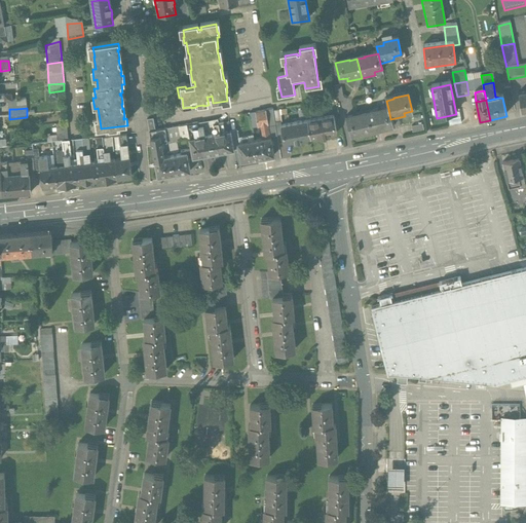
[(388,109),(375,112),(375,113),(368,115),(372,134),(385,131),(385,127),(392,125),(390,119),(388,109)]
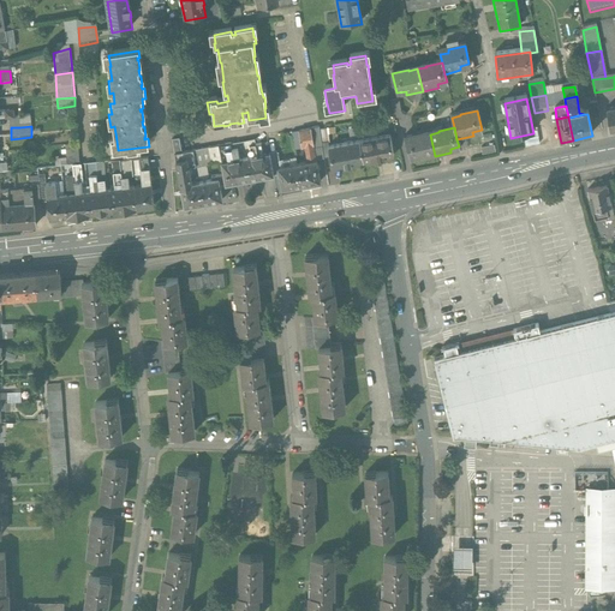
[(422,136),(405,139),(408,157),(418,156),(419,160),(435,156),(430,135),(422,137),(422,136)]
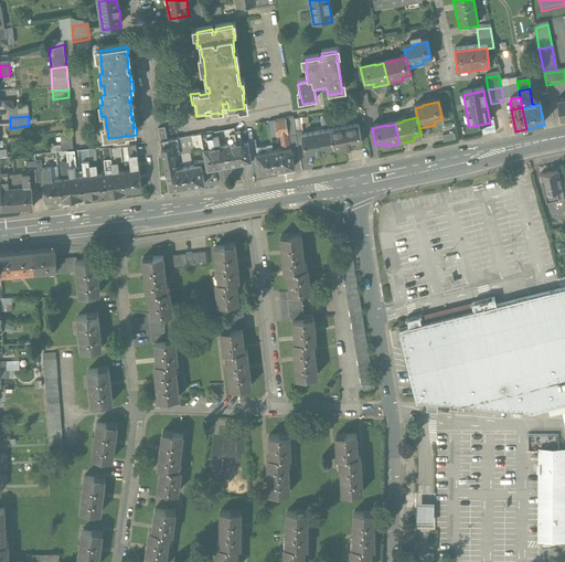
[(359,127),(330,133),(333,151),(344,149),(345,150),(351,149),(350,148),(362,146),(359,127)]
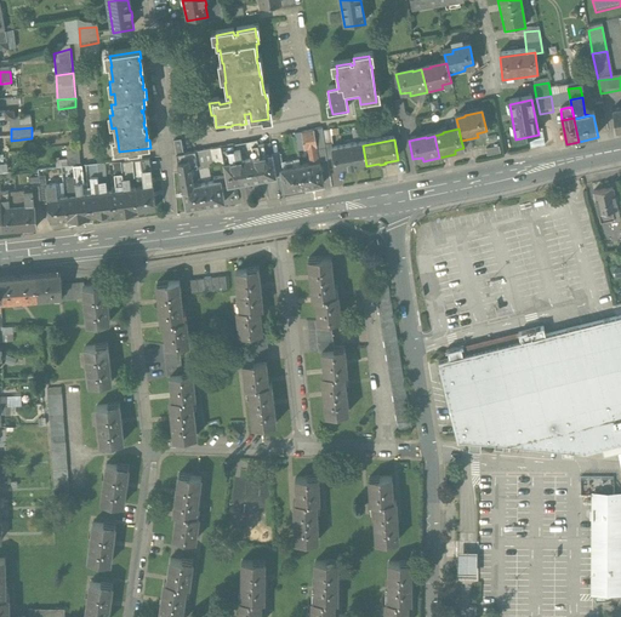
[(181,143),(174,144),(176,159),(183,158),(181,143)]
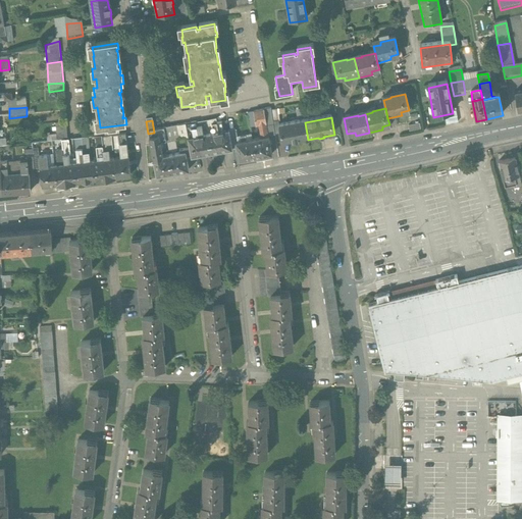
[(305,122),(279,126),(282,144),(293,143),(293,144),(298,143),(298,142),(308,140),(305,122)]
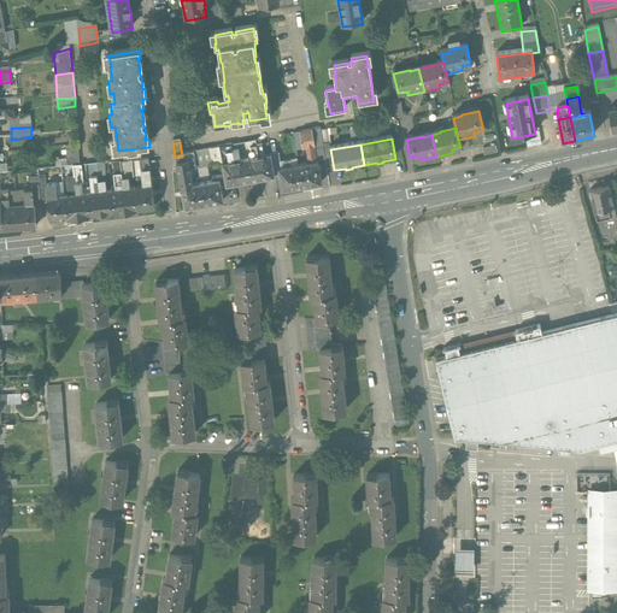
[(313,149),(306,151),(309,165),(317,164),(313,149)]
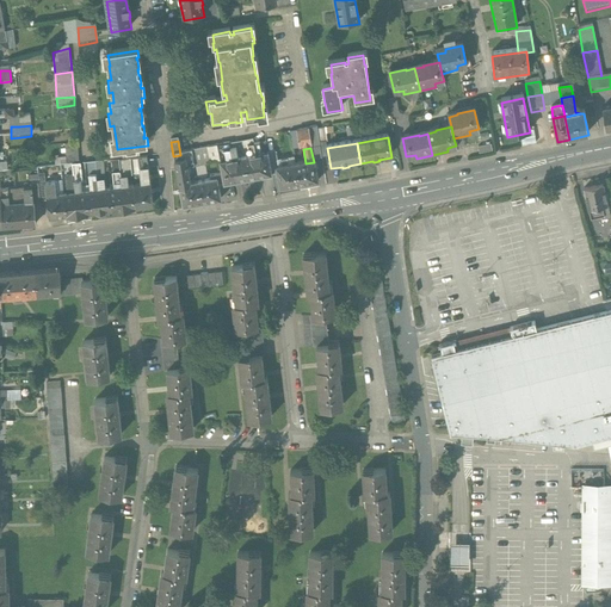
[(180,155),(173,156),(174,163),(186,161),(187,169),(191,169),(187,153),(180,155)]
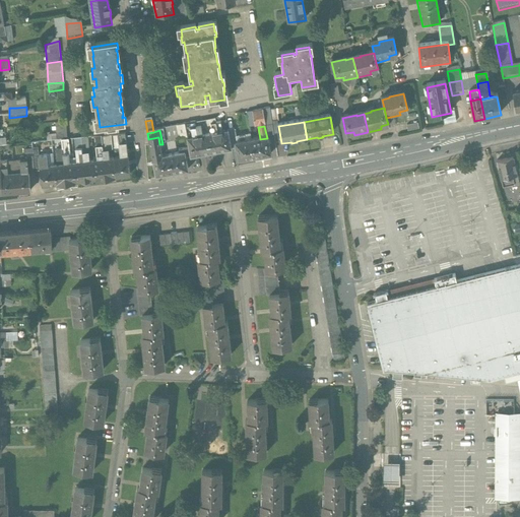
[(222,133),(217,134),(220,152),(232,151),(232,150),(229,137),(228,132),(222,133)]
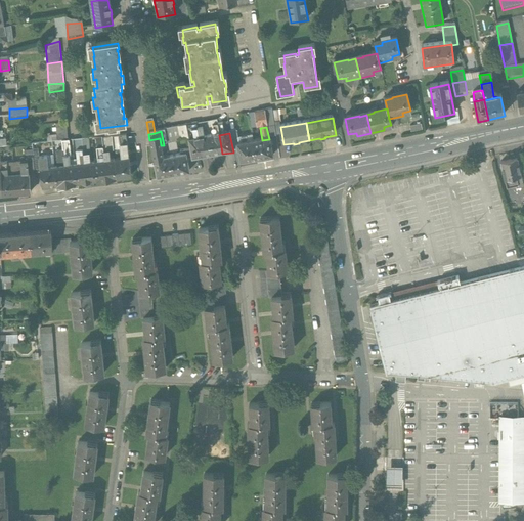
[(214,136),(209,137),(213,156),(222,154),(219,135),(214,136)]
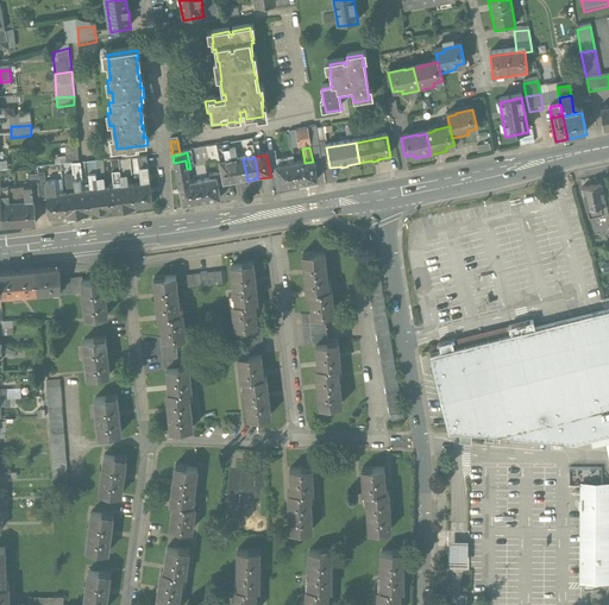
[(237,161),(232,161),(236,183),(248,181),(243,159),(237,161)]
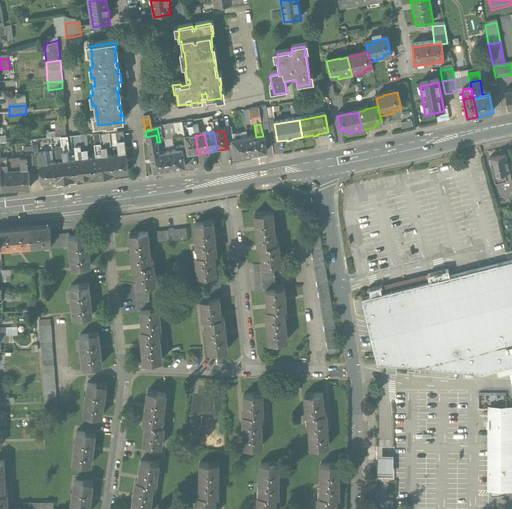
[(157,142),(156,135),(146,137),(154,175),(169,172),(166,154),(160,156),(157,142)]
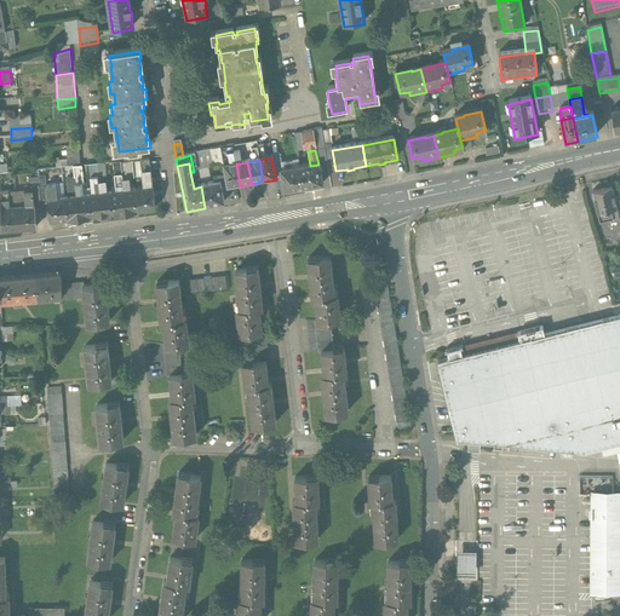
[(230,165),(223,166),(224,173),(228,188),(228,189),(240,186),(236,163),(230,165)]
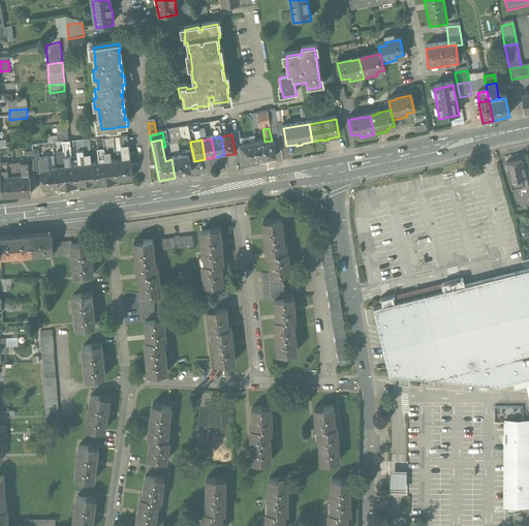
[(265,142),(255,144),(258,162),(275,159),(272,141),(265,142)]
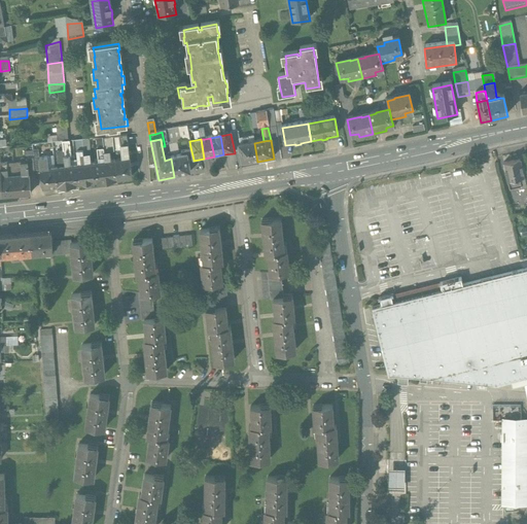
[(239,146),(238,146),(239,151),(242,165),(257,162),(254,143),(239,146)]
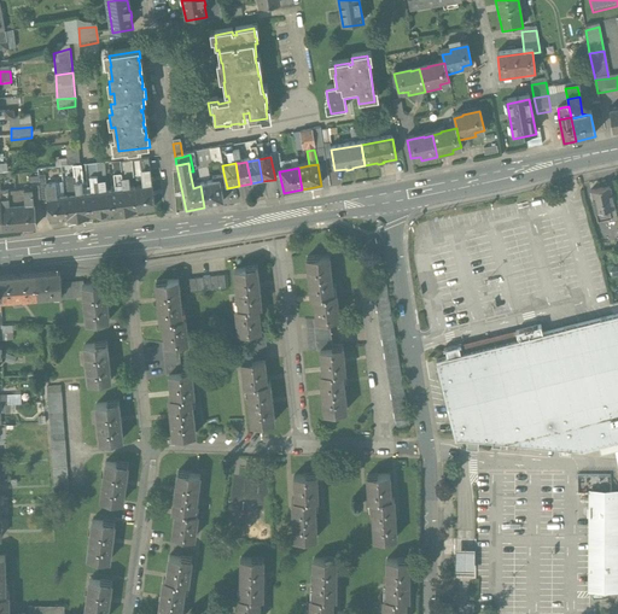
[(150,173),(141,174),(144,189),(152,188),(150,173)]
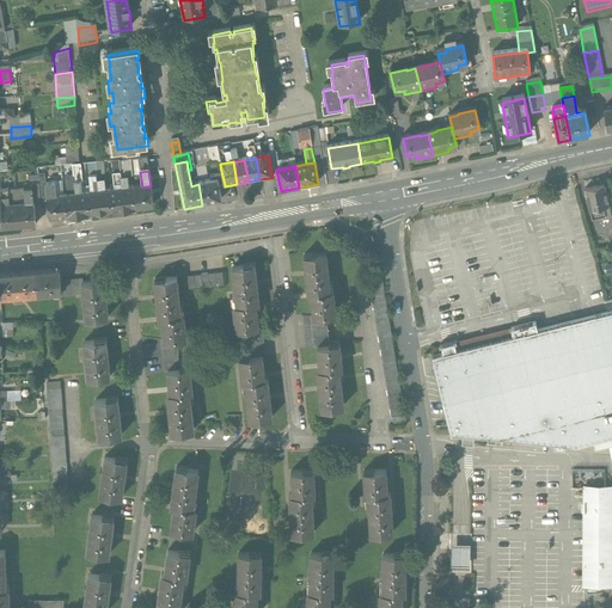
[(74,178),(66,179),(68,196),(63,197),(66,219),(79,217),(75,195),(74,185),(74,178)]
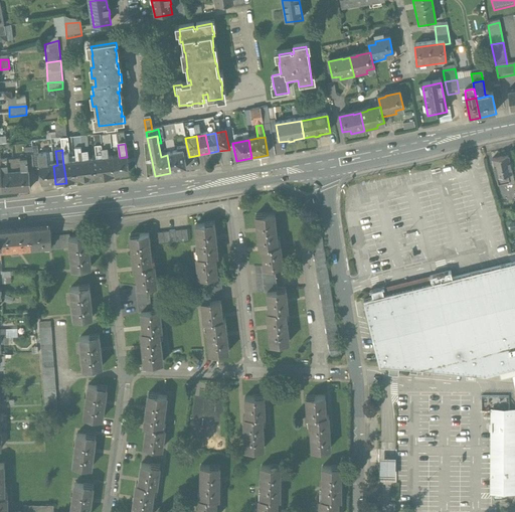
[(182,153),(167,155),(170,173),(186,171),(184,157),(183,153),(182,153)]
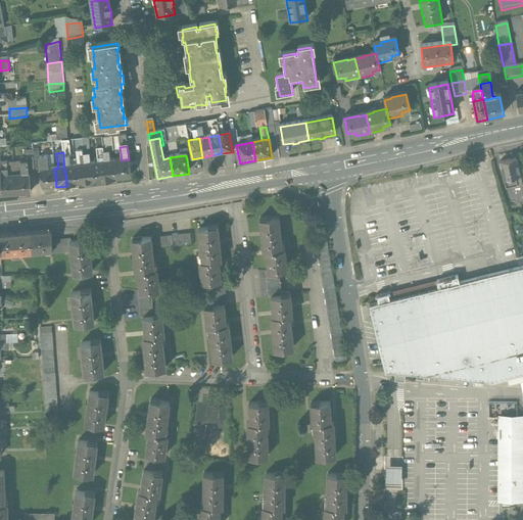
[(46,156),(39,157),(41,170),(48,170),(46,156)]
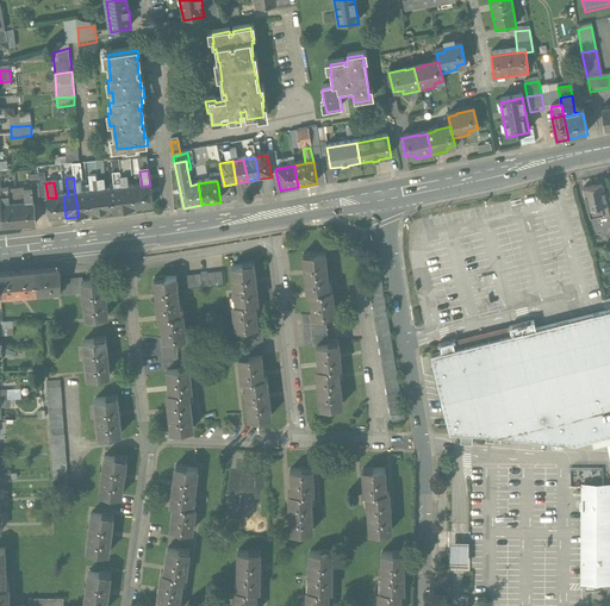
[(142,187),(134,187),(136,210),(153,207),(150,186),(142,187)]
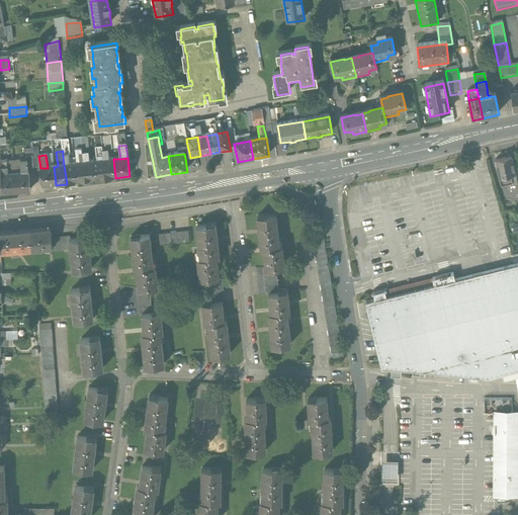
[(109,160),(103,161),(105,179),(115,178),(113,159),(109,160)]
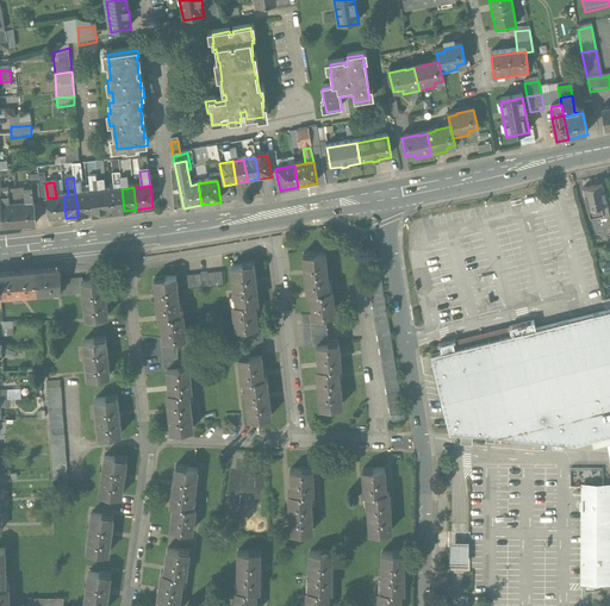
[(116,189),(110,191),(112,212),(124,211),(122,189),(116,189)]
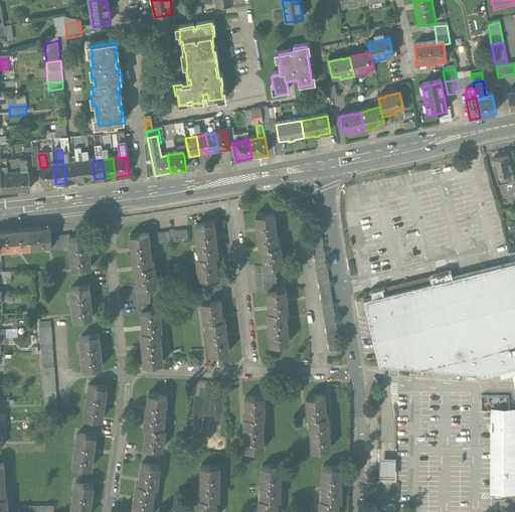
[(510,160),(495,163),(498,179),(513,176),(510,160)]
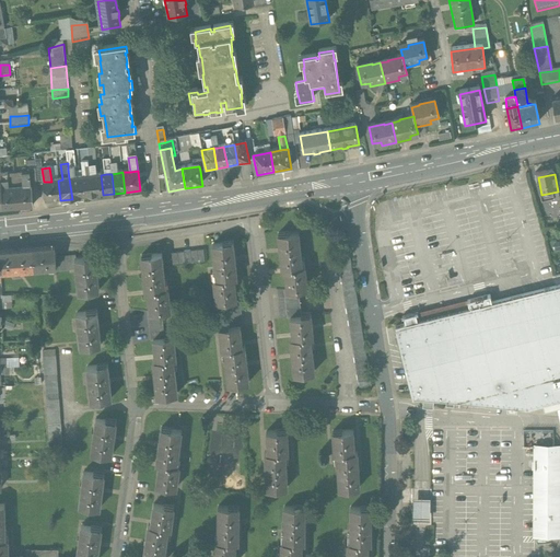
[(96,175),(90,176),(93,196),(103,195),(101,175),(96,175)]
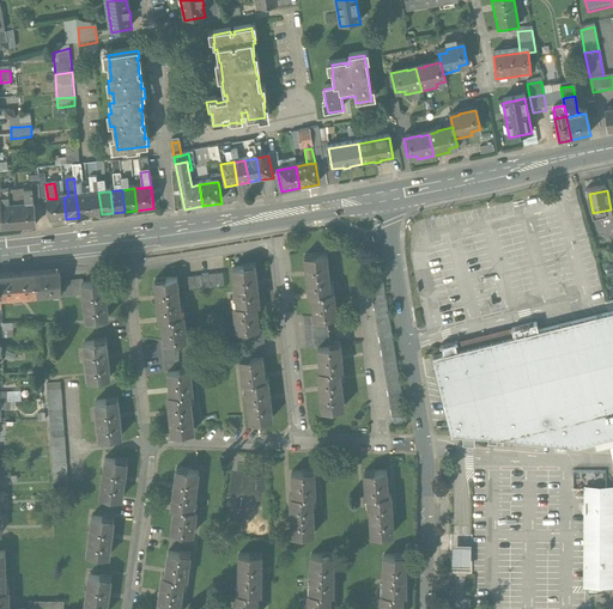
[(0,196),(0,201),(0,231),(19,230),(17,207),(10,208),(8,193),(0,194),(0,193),(0,196)]
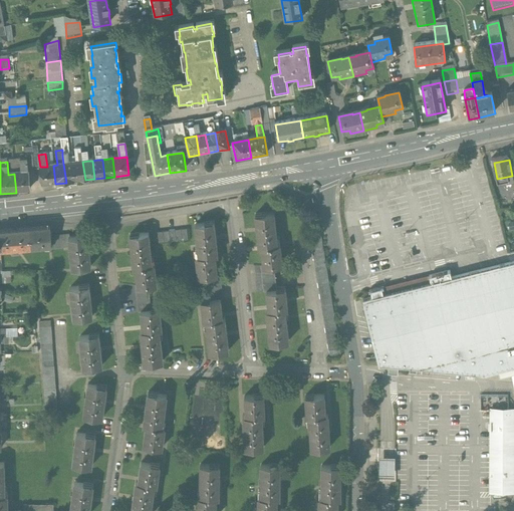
[(77,162),(73,163),(75,181),(85,180),(82,162),(77,162)]
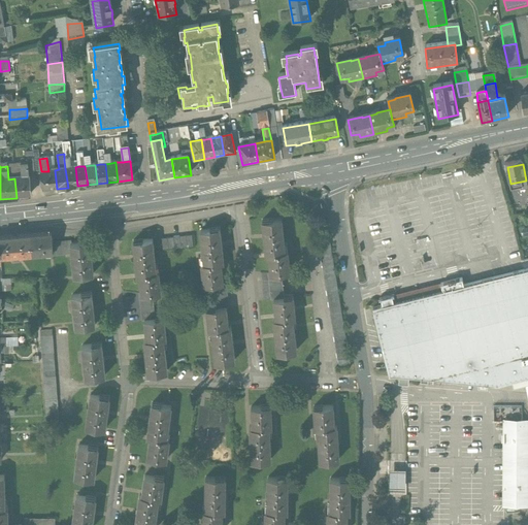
[(71,167),(65,168),(68,188),(77,187),(77,186),(75,167),(71,167)]
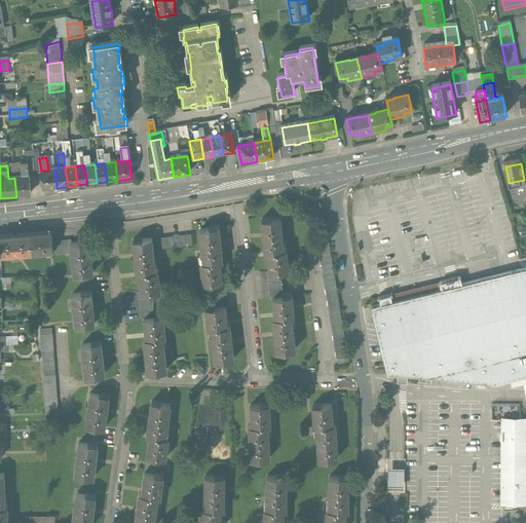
[(41,171),(40,172),(43,190),(57,188),(54,170),(48,171),(41,171)]
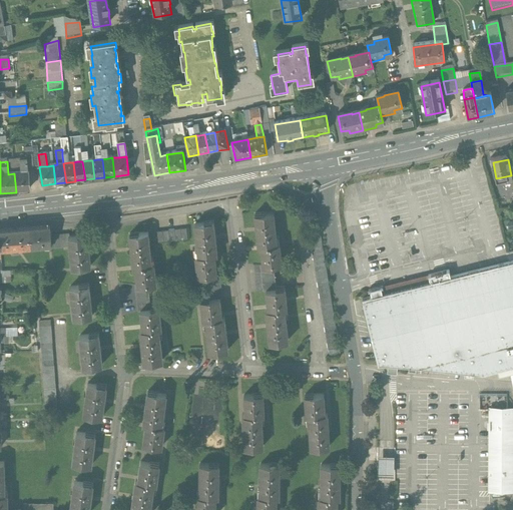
[(21,173),(14,173),(16,192),(30,190),(28,172),(21,173)]
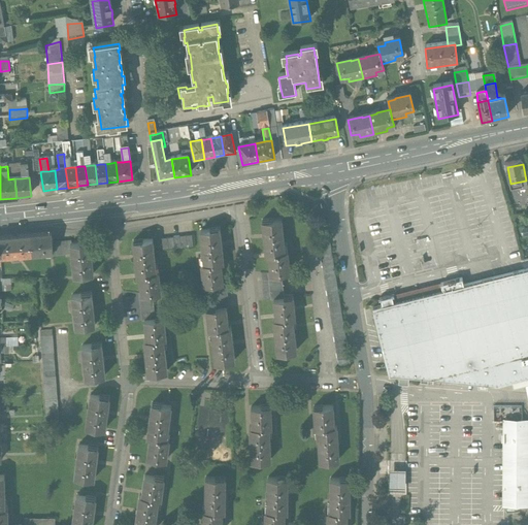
[(282,222),(271,223),(271,224),(262,225),(266,257),(268,256),(270,275),(271,276),(281,275),(281,273),(290,272),(288,254),(285,254),(282,222)]
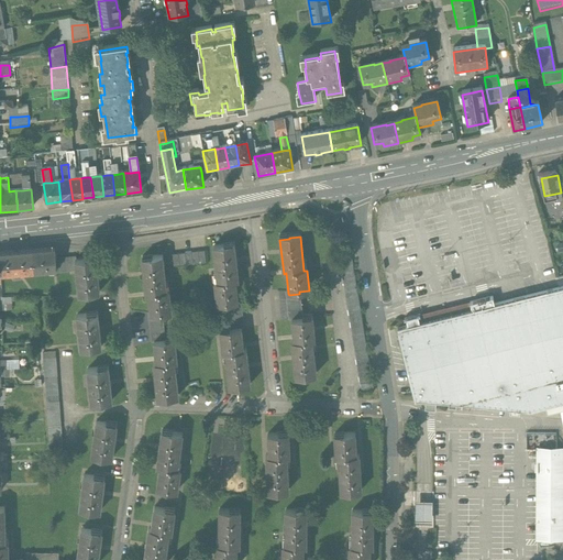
[(234,249),(223,250),(223,248),(213,249),(218,283),(214,284),(217,304),(227,303),(227,305),(238,304),(238,303),(235,282),(238,282),(234,249)]
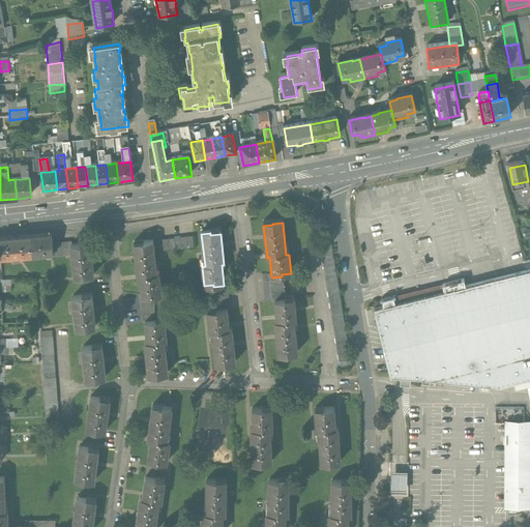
[(51,235),(31,237),(32,257),(52,255),(53,255),(52,246),(51,235)]
